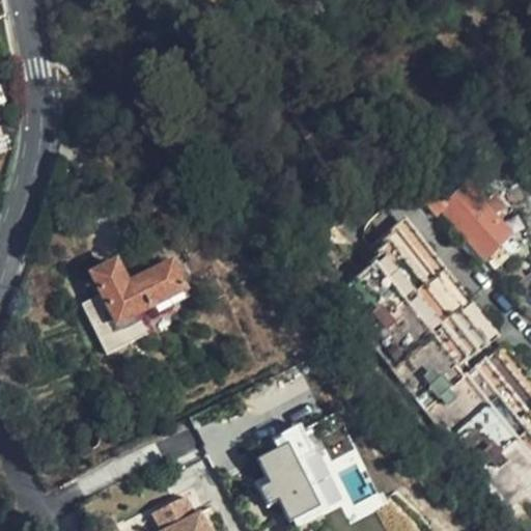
[(466,189),(443,211),(486,258),(510,239),(466,189)]
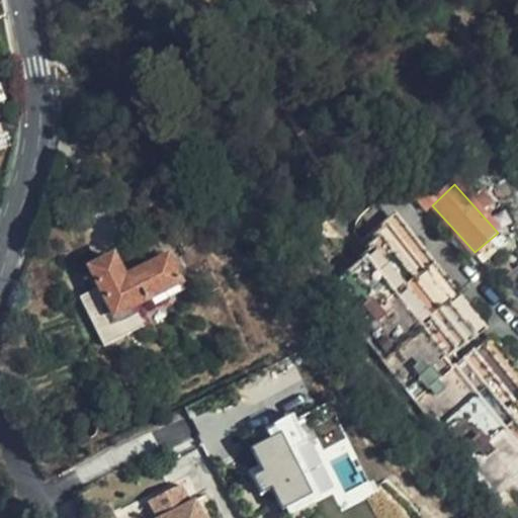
[(517,473),(517,386),(398,237),(329,290),(350,318),(355,315),(476,466),(471,470),(492,496),(516,476),(517,473)]
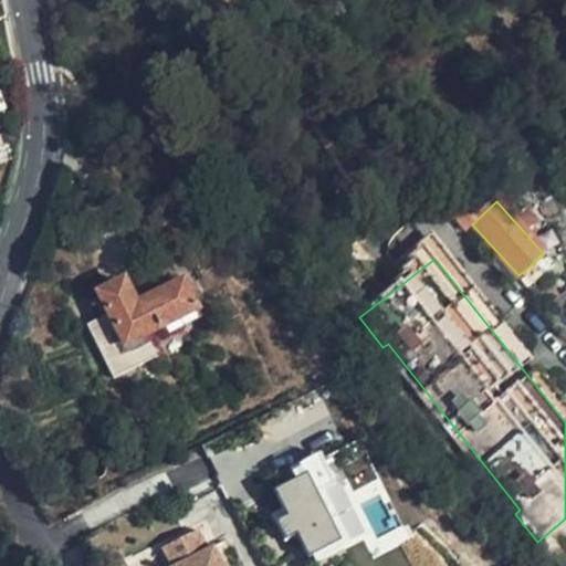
[(198,311),(184,282),(136,304),(125,280),(100,292),(109,314),(125,346),(149,334),(198,311)]
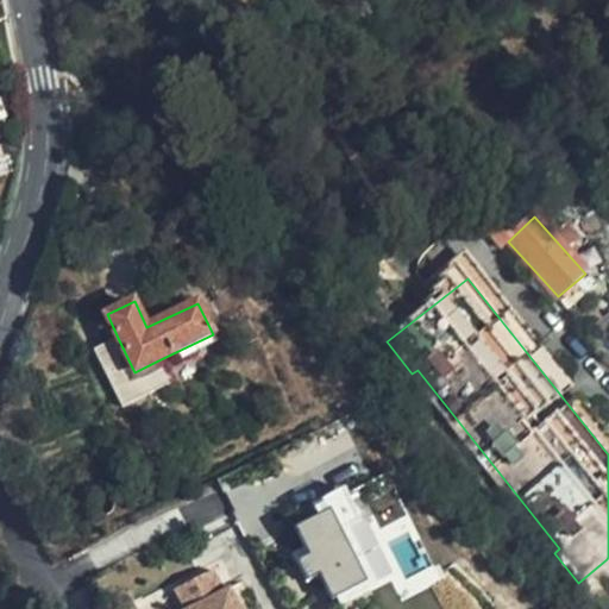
[(135,372),(118,338),(94,351),(121,408),(170,384),(161,359),(135,372)]
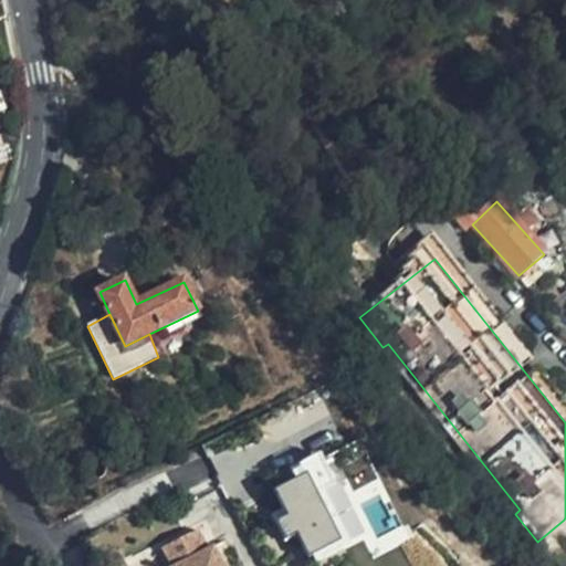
[(301,532),(315,563),(367,537),(375,554),(400,542),(392,525),(396,524),(376,483),(350,495),(328,449),(290,467),(295,478),(274,488),(283,506),(272,512),(285,540),(301,532)]
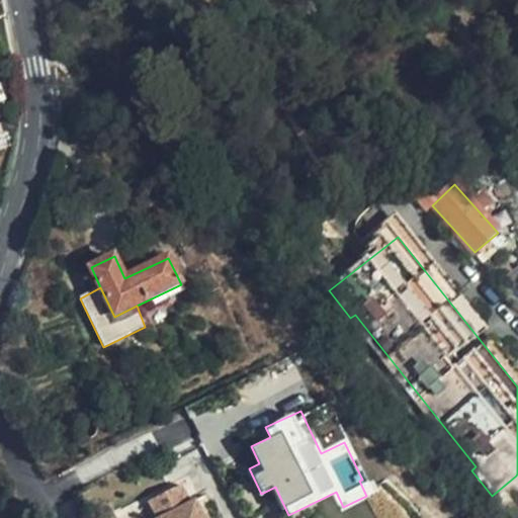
[(156,517),(203,517),(194,499),(189,501),(180,484),(149,500),(158,517),(156,517)]
